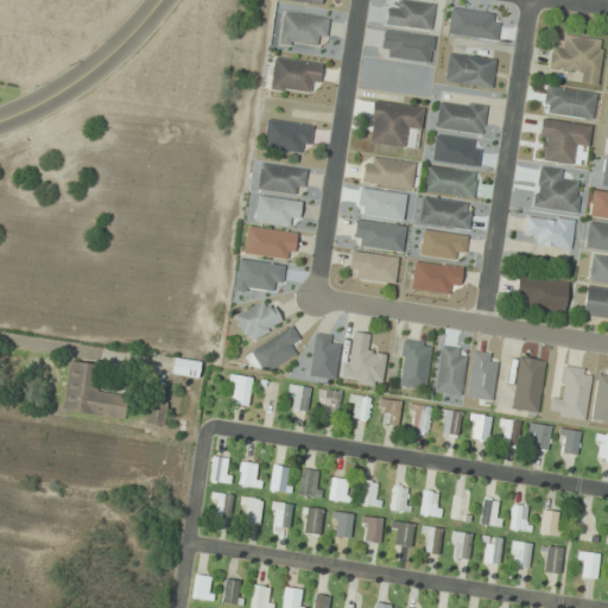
[(432,29),(434,1),(388,0),(387,26),(432,29)]
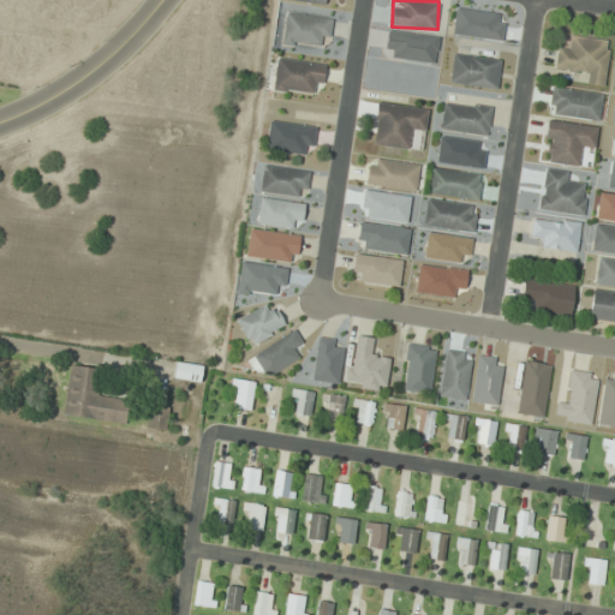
[(453,36),(501,42),(505,15),(457,9),(453,36)]
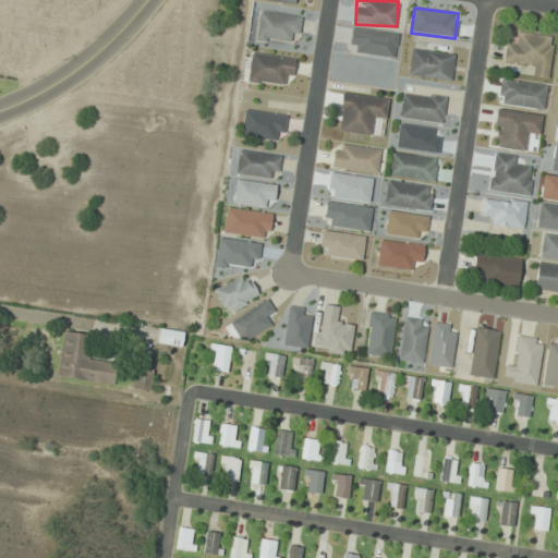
[(301,15),(258,12),(256,39),(299,43),(301,15)]
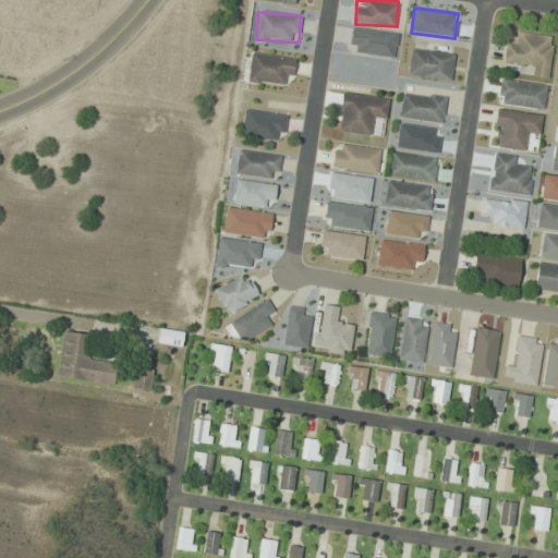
[(395,57),(397,34),(352,28),(349,51),(395,57)]
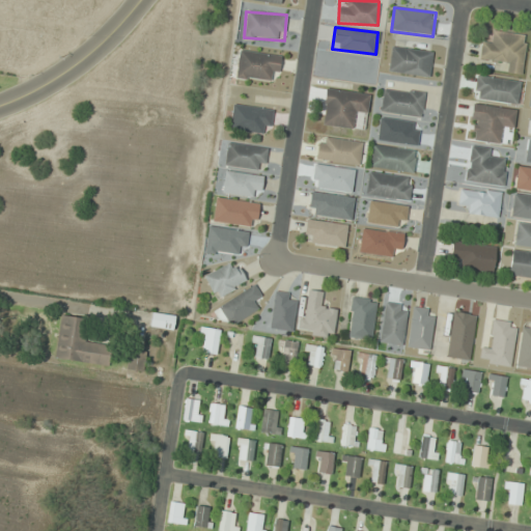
[(482,39),(479,58),(505,62),(504,71),(522,74),(527,35),(494,30),(493,40),(482,39)]
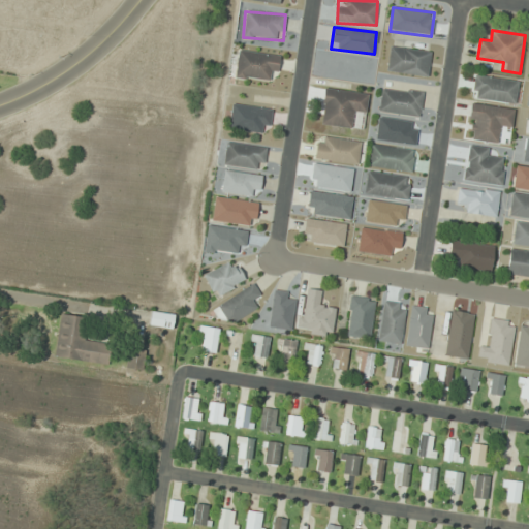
[(428,75),(431,52),(391,47),(387,71),(428,75)]
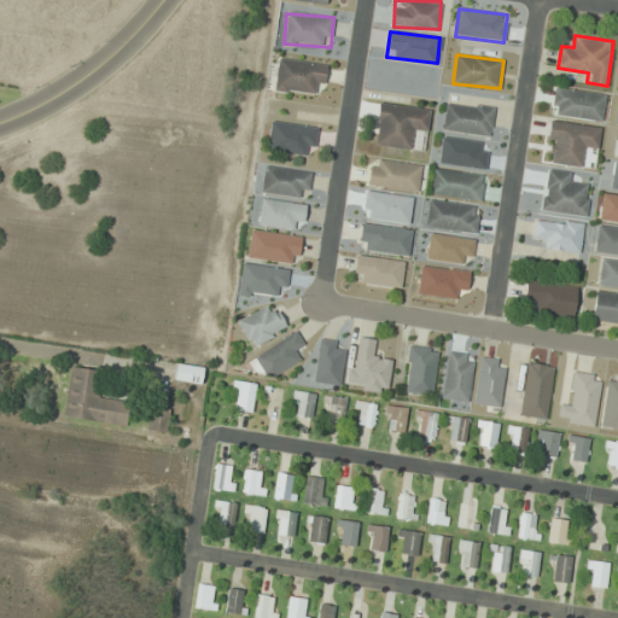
[(315,94),(315,87),(325,88),(327,64),(279,58),(275,89),(315,94)]
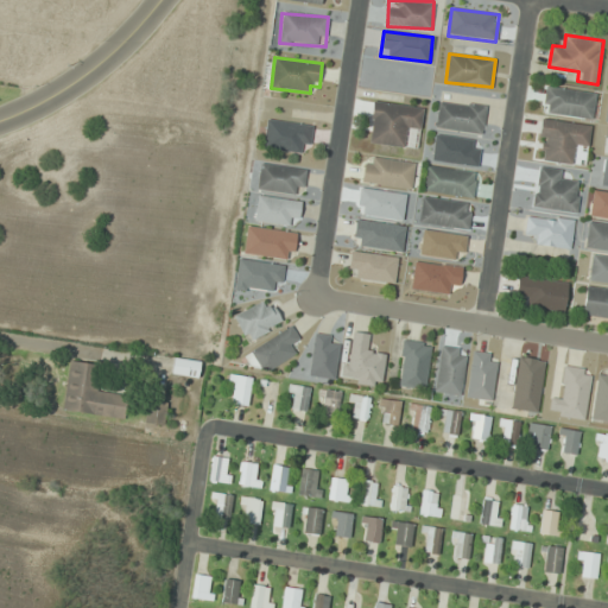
[(593,119),(595,92),(545,87),(543,114),(593,119)]
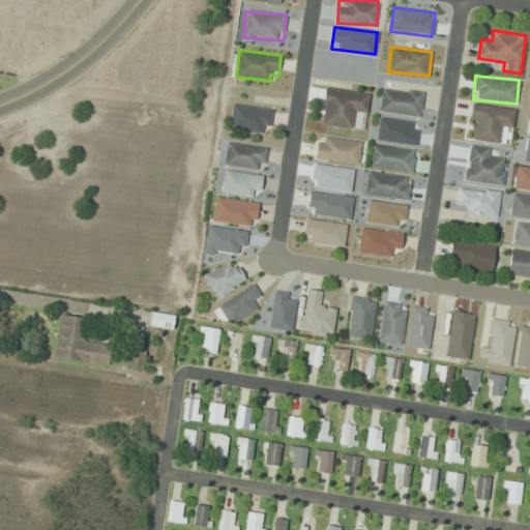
[(424,93),(384,86),(380,111),(420,118),(424,93)]
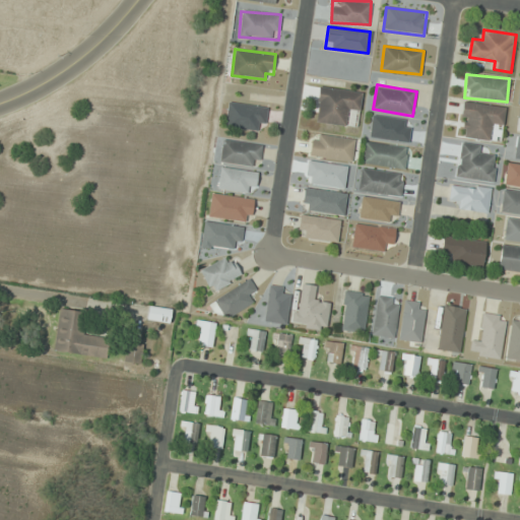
[(358,127),(362,91),(319,86),(314,122),(358,127)]
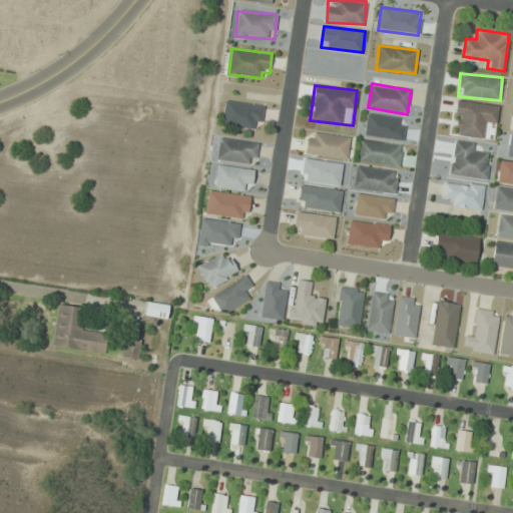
[(487,126),(496,127),(499,104),(456,100),(452,135),(485,138),(487,126)]
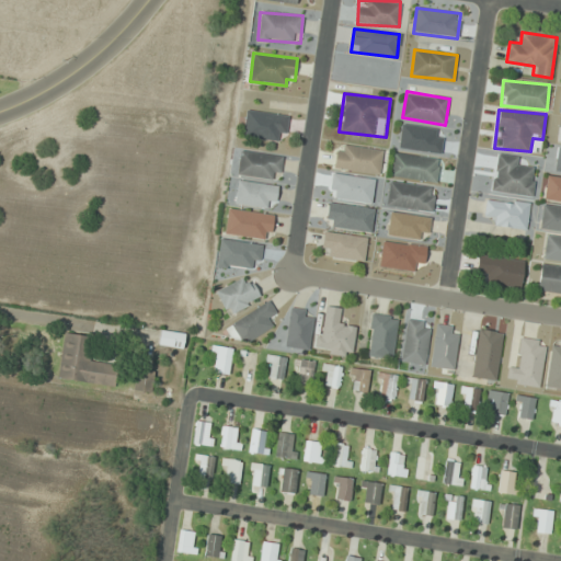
[(288,115),(247,111),(243,137),(285,141),(288,115)]
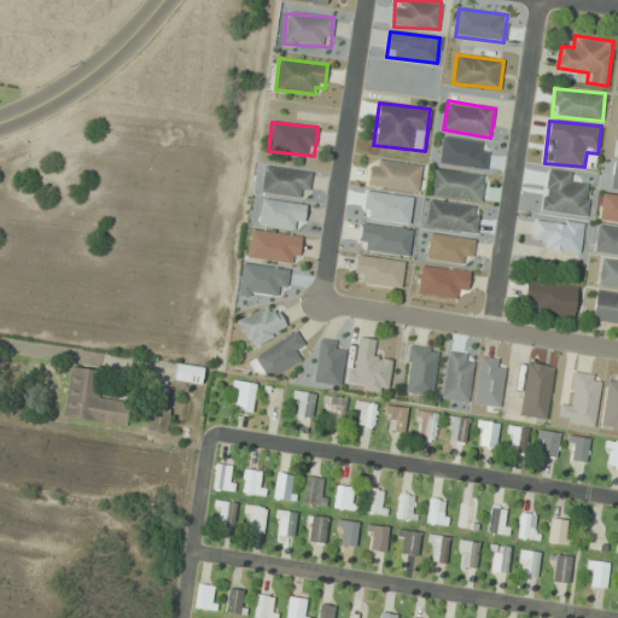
[(485,170),(489,143),(442,136),(438,164),(485,170)]
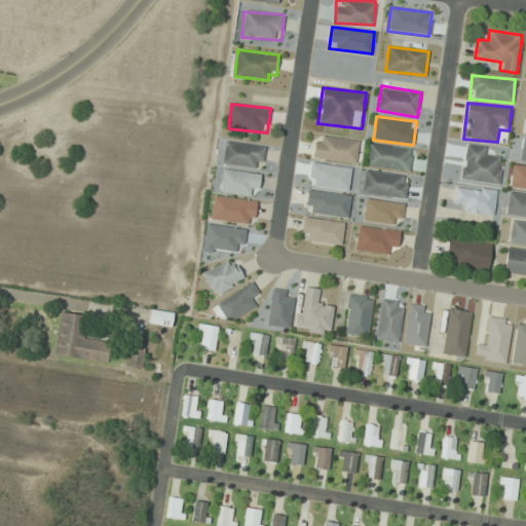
[(359,142),(316,135),(313,157),(355,164),(359,142)]
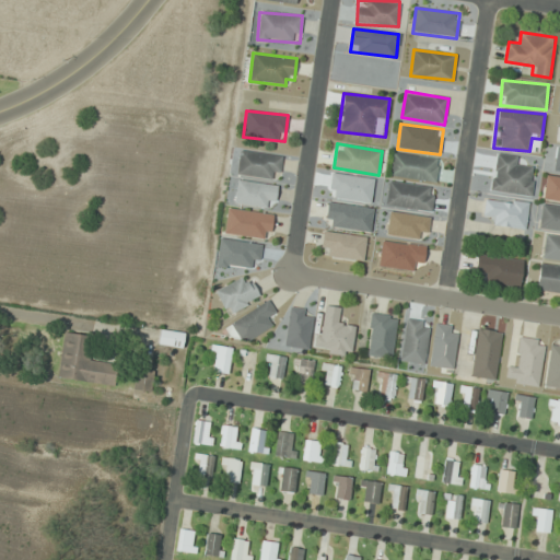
[(282,155),(240,152),(237,176),(280,178),(282,155)]
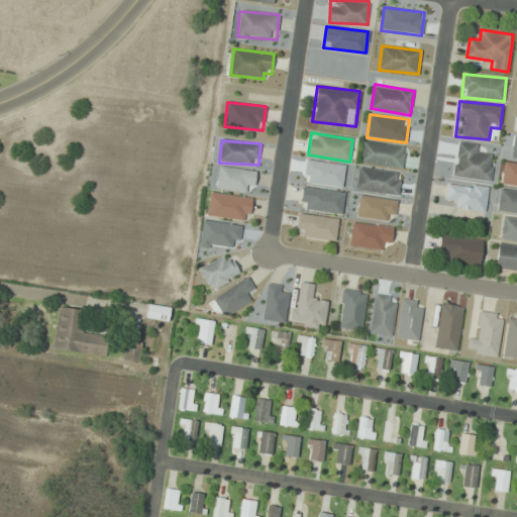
[(403,169),(406,146),(363,140),(359,163),(403,169)]
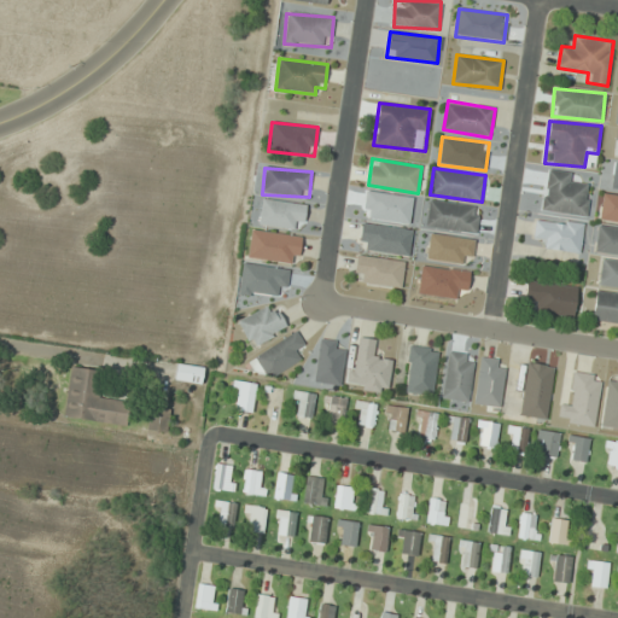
[(413,196),(366,191),(362,217),(409,223),(413,196)]
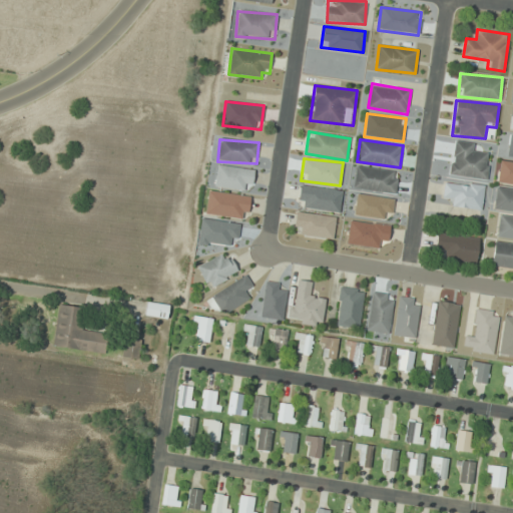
[(253,169),(215,165),(213,186),(251,190),(253,169)]
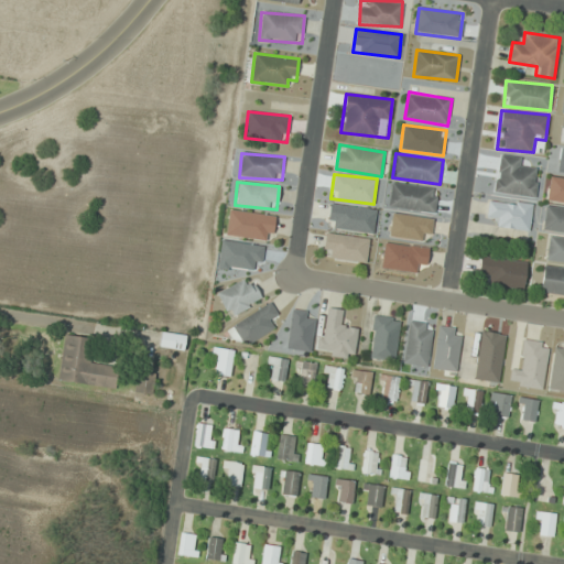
[(388,206),(434,214),(438,190),(392,182),(388,206)]
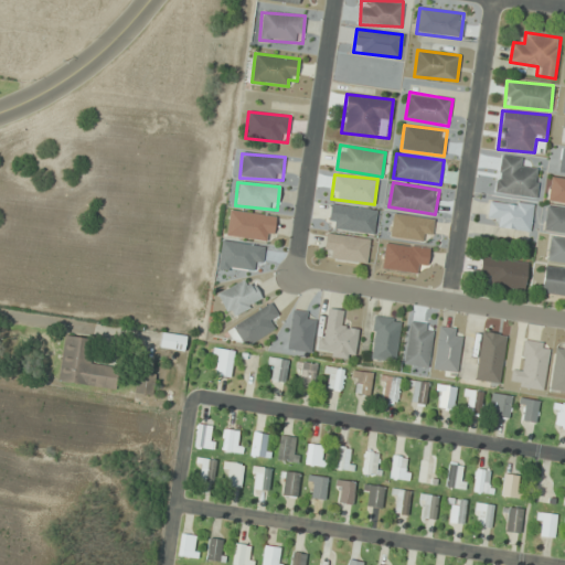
[(533,205),(490,199),(488,216),(499,217),(498,227),(530,232),(533,205)]
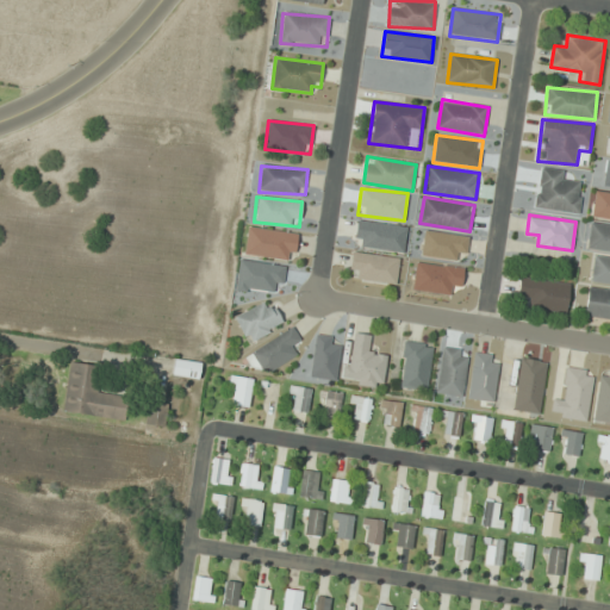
[(354,247),(404,253),(406,226),(358,221),(354,247)]
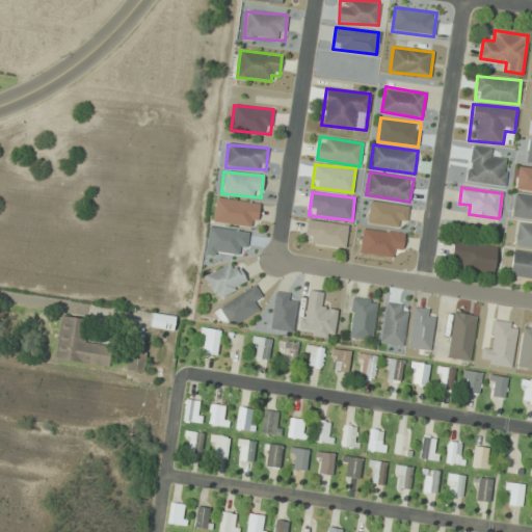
[(260,204),(216,197),(213,221),(257,228),(260,204)]
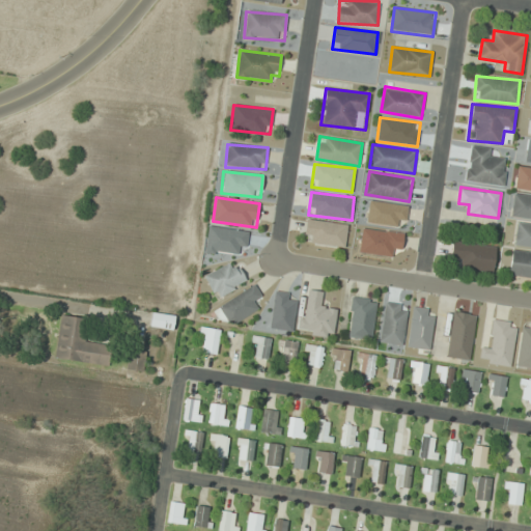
[(407,203),(367,203),(367,225),(407,225),(407,203)]
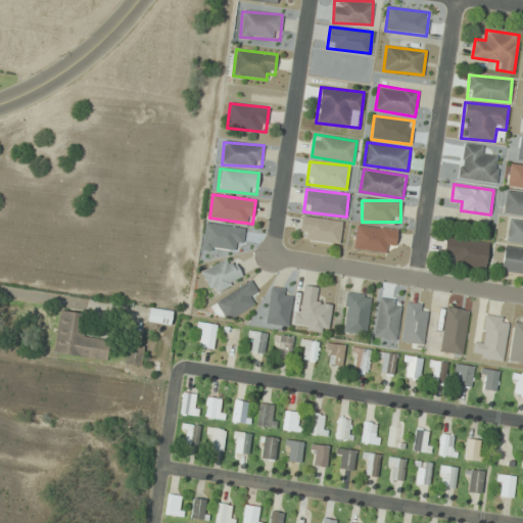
[(341,220),(301,218),(300,240),(340,242),(341,220)]
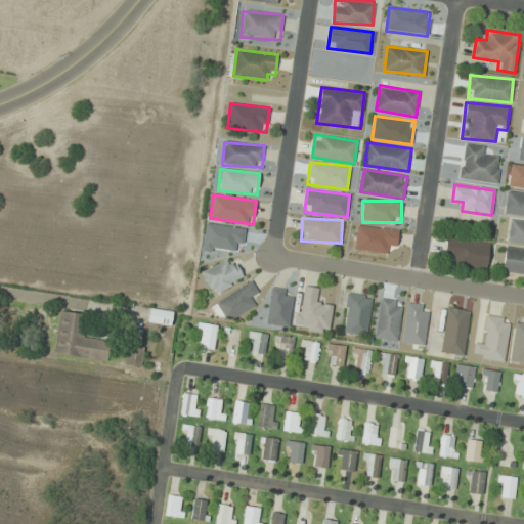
[(245,227),(206,223),(203,250),(242,254),(245,227)]
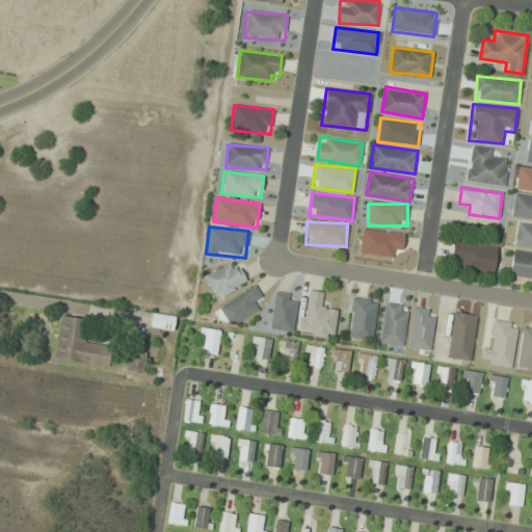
[(404,233),(362,229),(360,254),(393,257),(393,250),(402,250),(404,233)]
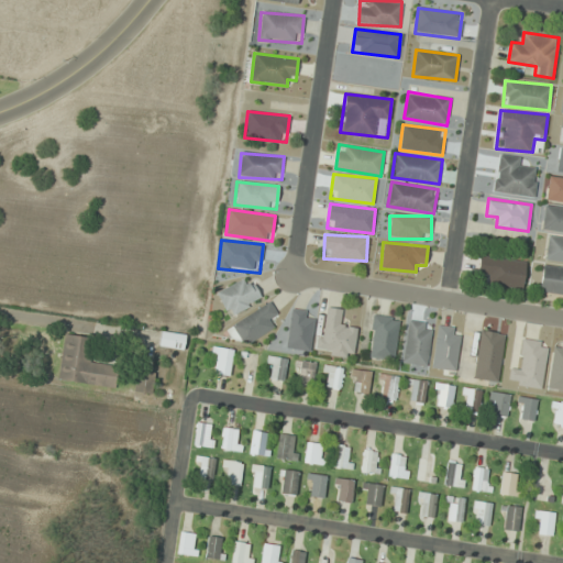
[(526,262),(481,255),(477,274),(488,275),(487,284),(522,288),(526,262)]
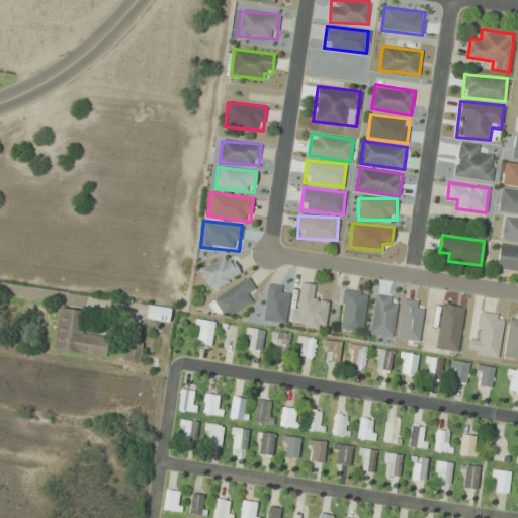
[(517,246),(500,243),(496,268),(517,272),(517,246)]
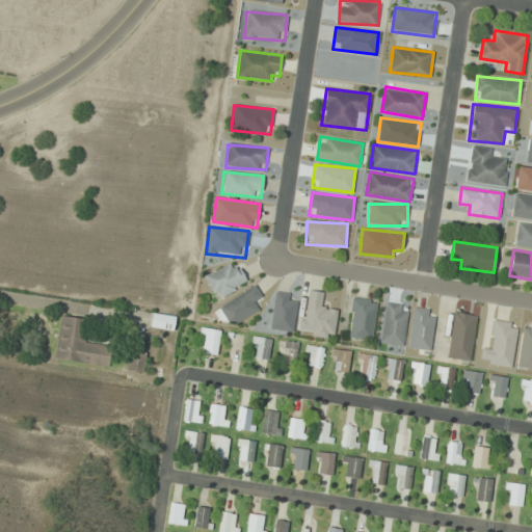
[(205,277),(217,299),(247,282),(235,260),(205,277)]
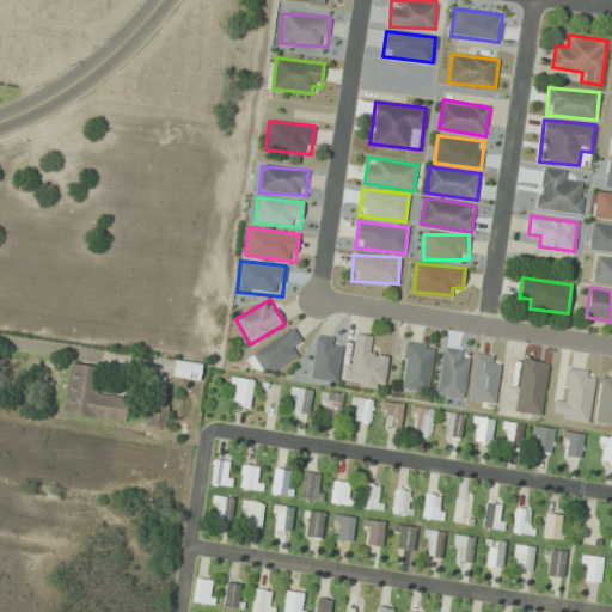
[(301,340),(292,328),(250,356),(264,378),(298,355),(292,346),(301,340)]
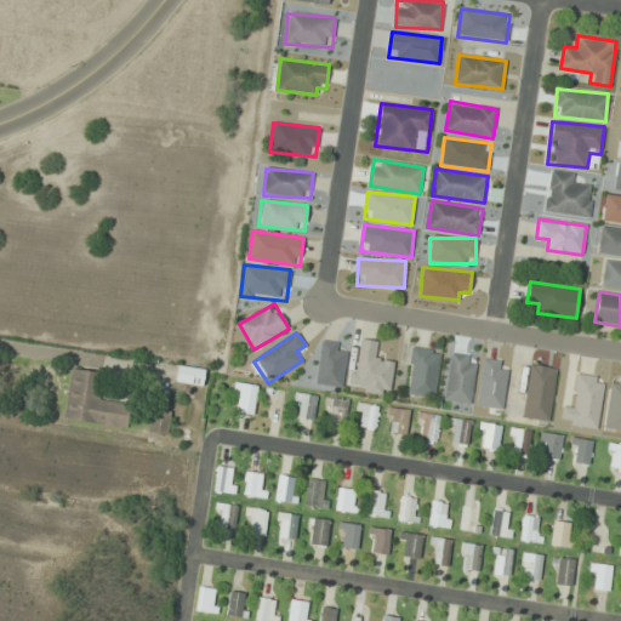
[(379,342),(360,339),(353,391),(388,396),(394,358),(376,355),(379,342)]
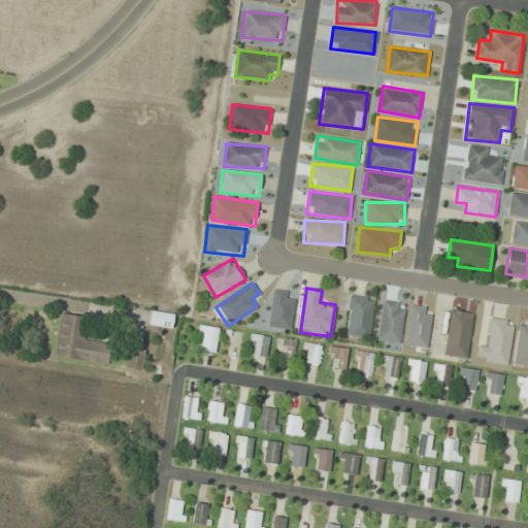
[(291,290),(269,291),(271,331),(293,330),(291,290)]
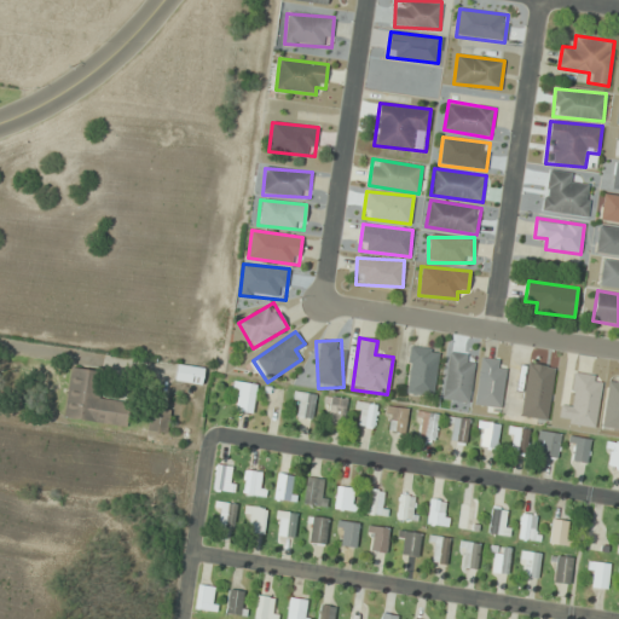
[(405,394),(434,397),(439,350),(410,346),(405,394)]
